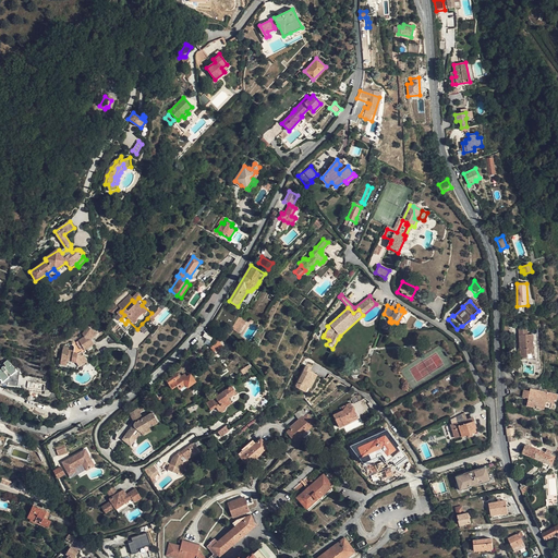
[(152,322),(157,326),(159,323),(157,323),(165,313),(161,311),(152,322)]
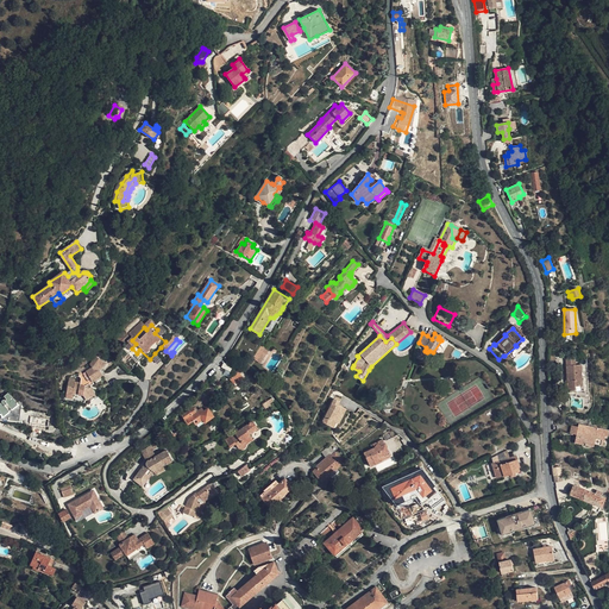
[(264,347),(262,346),(253,358),(256,360),(258,357),(261,358),(264,352),(263,351),(264,347)]
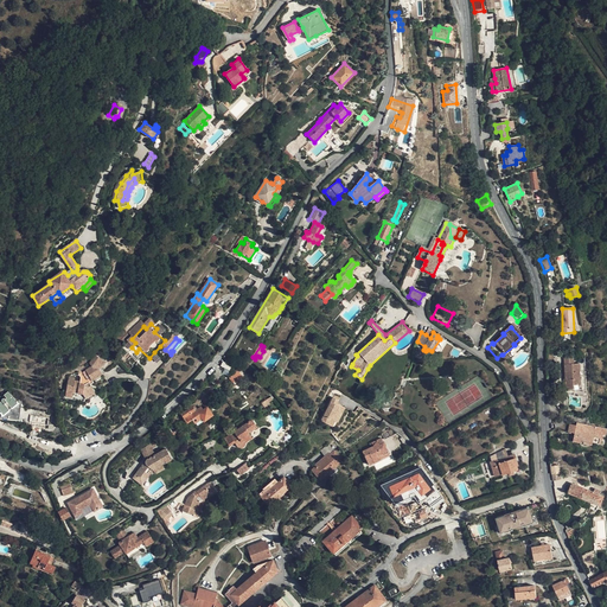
[(567,389),(574,389),(574,385),(581,384),(581,377),(582,377),(583,389),(587,389),(586,363),(575,364),(575,356),(566,357),(567,389)]
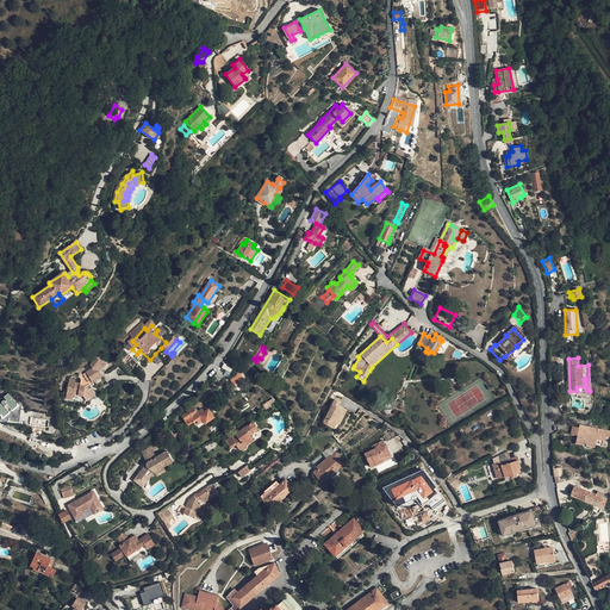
[(69,393),(75,393),(75,392),(86,393),(95,388),(93,386),(93,385),(95,384),(97,386),(100,387),(109,383),(106,377),(106,363),(95,362),(95,372),(98,374),(81,375),(82,379),(82,384),(76,383),(76,380),(72,380),(69,393)]
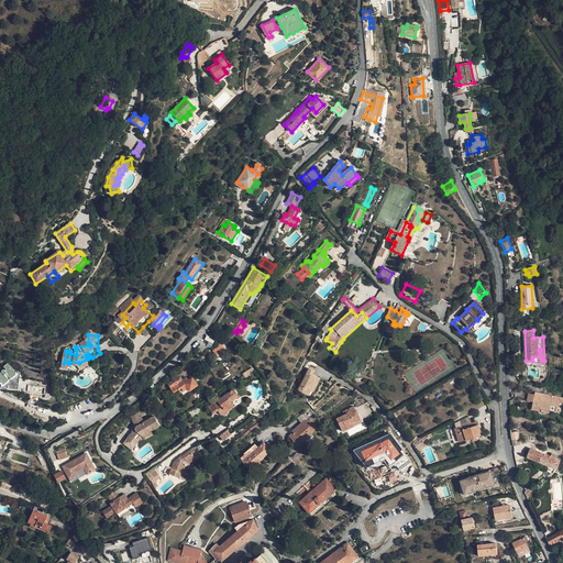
[(224,354),(218,346),(212,350),(218,359),(224,354)]
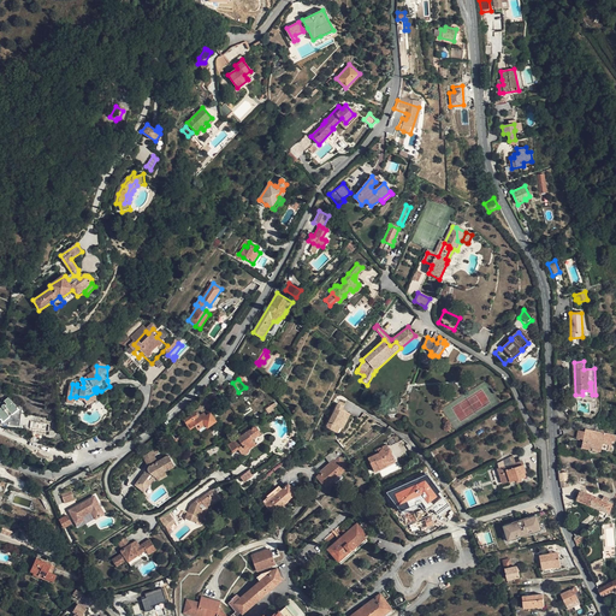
[(273,404),(265,410),(266,414),(278,407),(276,402),(273,404)]
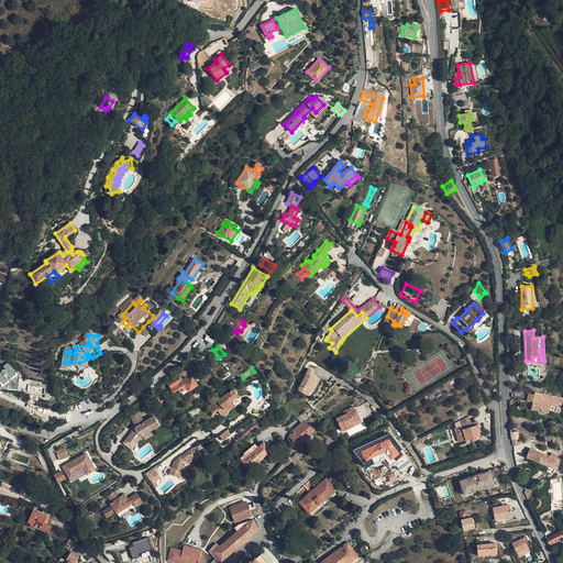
[(310,389),(311,388),(317,377),(312,375),(316,370),(310,367),(298,389),(301,390),(304,386),(310,389)]
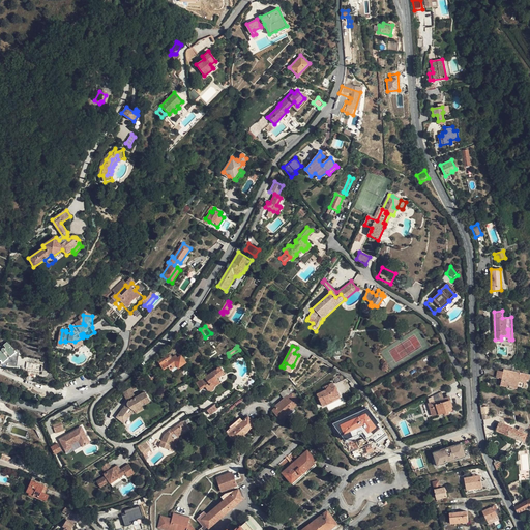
[(16,359),(17,357),(17,356),(18,355),(18,352),(16,351),(12,351),(5,350),(3,349),(2,348),(1,348),(1,349),(1,350),(1,351),(1,352),(0,351),(0,358),(1,360),(1,362),(3,364),(7,365),(7,363),(10,363),(12,362),(15,361),(16,359)]
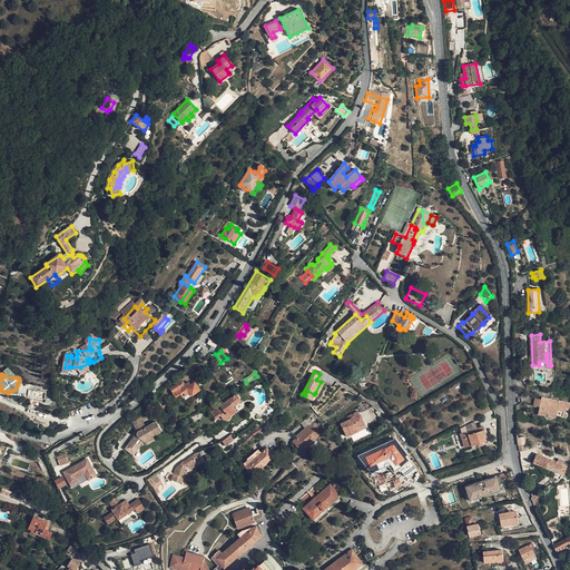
[(174,385),(174,386),(169,389),(173,393),(174,393),(176,397),(180,395),(183,397),(189,393),(192,396),(200,390),(195,382),(190,385),(188,382),(185,384),(183,382),(182,382),(179,380),(175,383),(176,384),(174,385)]
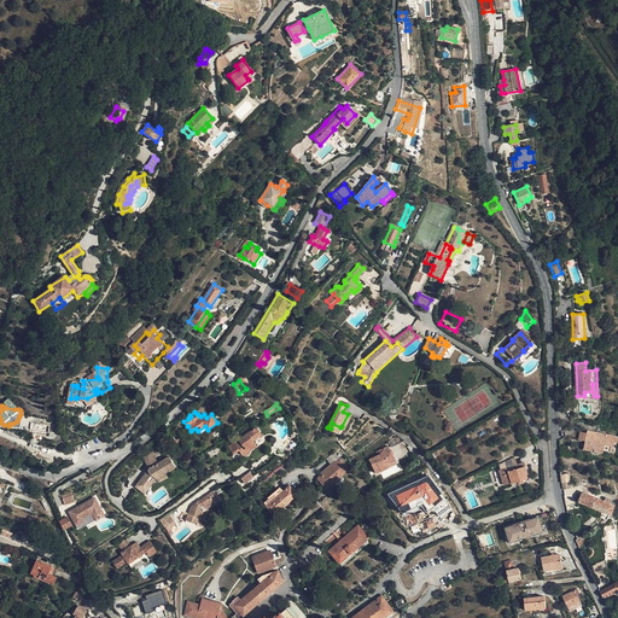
[(345,429),(351,415),(348,414),(342,426),(345,429)]
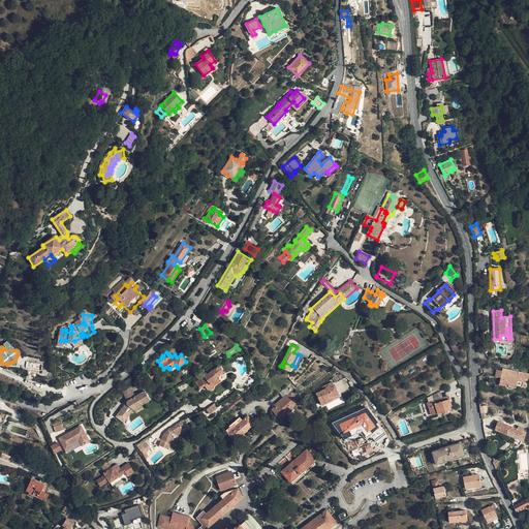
[(17,365),(17,356),(16,359),(14,361),(12,362),(10,363),(7,363),(7,365),(17,365)]
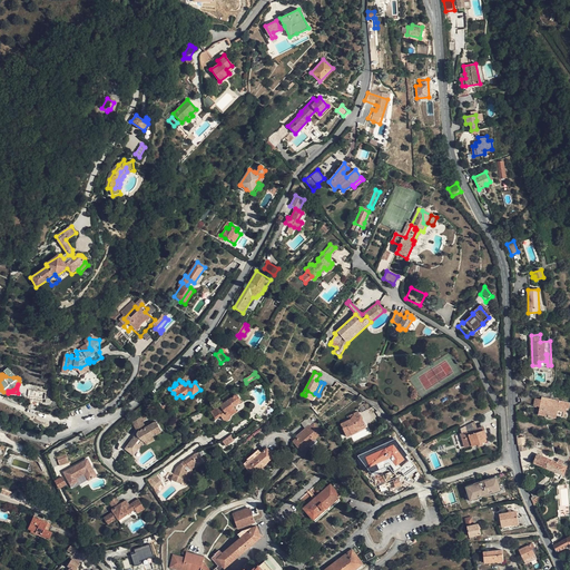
[(28,390),(27,396),(45,400),(46,392),(28,390)]
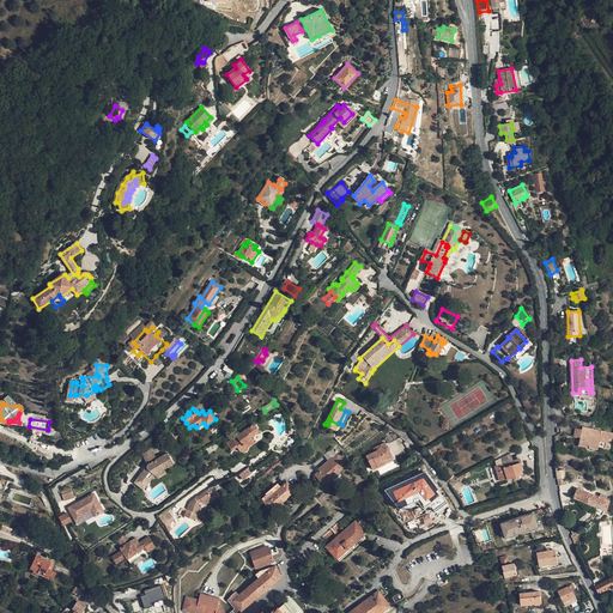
[(325,424),(323,425),(335,431),(338,424),(331,420),(328,425),(325,424)]
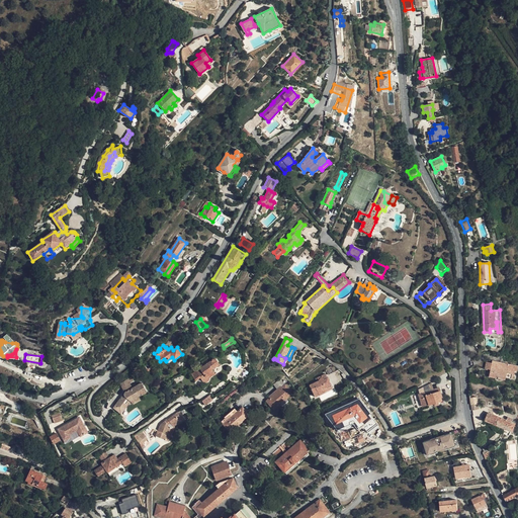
[(216,358),(192,374),(196,380),(200,377),(204,382),(206,382),(208,380),(209,379),(210,377),(216,374),(212,369),(220,365),(216,358)]
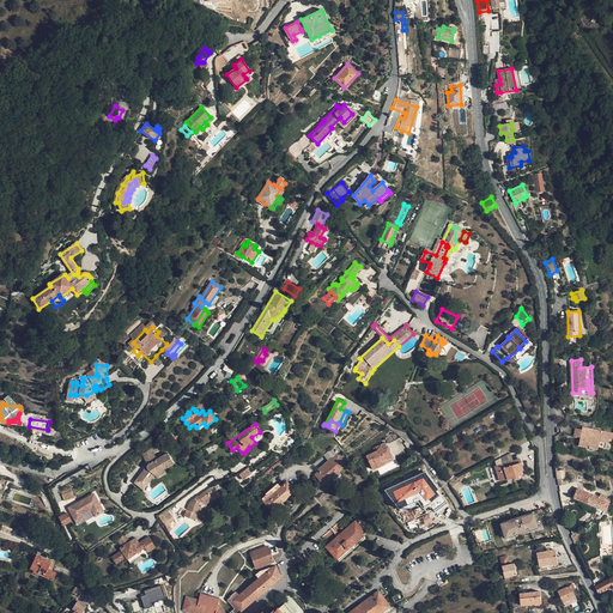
[(612,435),(612,432),(592,429),(590,436),(582,434),(582,429),(576,428),(575,436),(581,437),(580,443),(590,444),(590,448),(599,450),(599,447),(607,448),(610,438),(612,439),(612,435)]
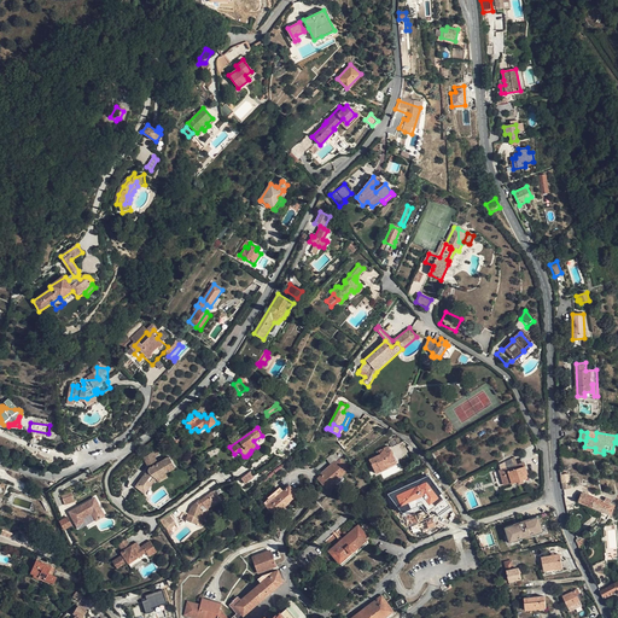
[(400,444),(396,436),(389,439),(392,447),(400,444)]
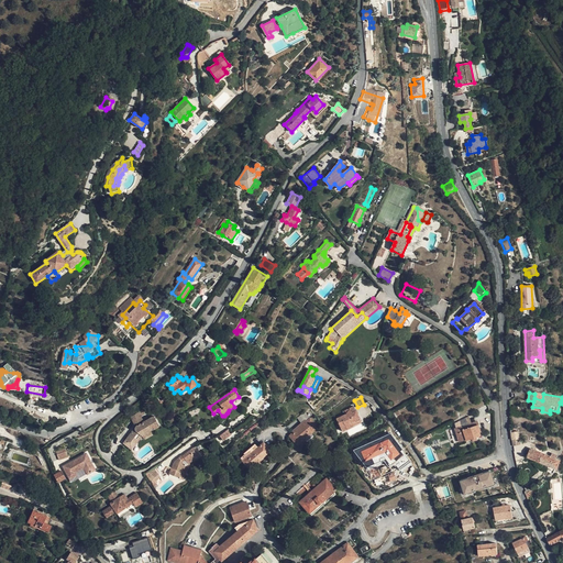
[(361,422),(356,411),(353,407),(346,409),(349,412),(348,416),(346,416),(337,420),(340,427),(344,424),(346,428),(352,424),(352,427),(361,422)]
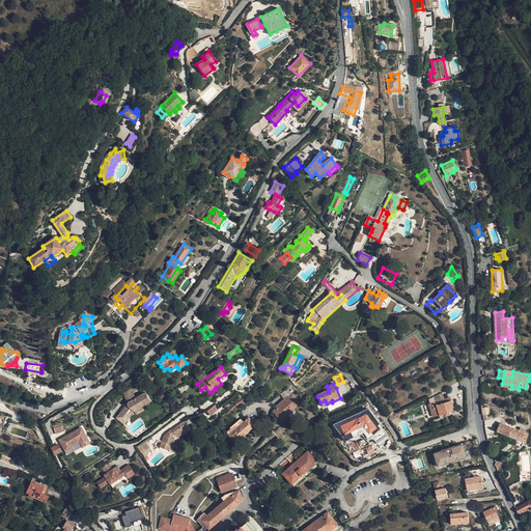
[(123,393),(128,400),(129,402),(128,406),(127,406),(116,418),(118,419),(120,416),(122,418),(127,413),(131,416),(134,411),(136,412),(143,409),(142,407),(150,401),(145,392),(135,397),(132,392),(137,389),(135,386),(123,393)]
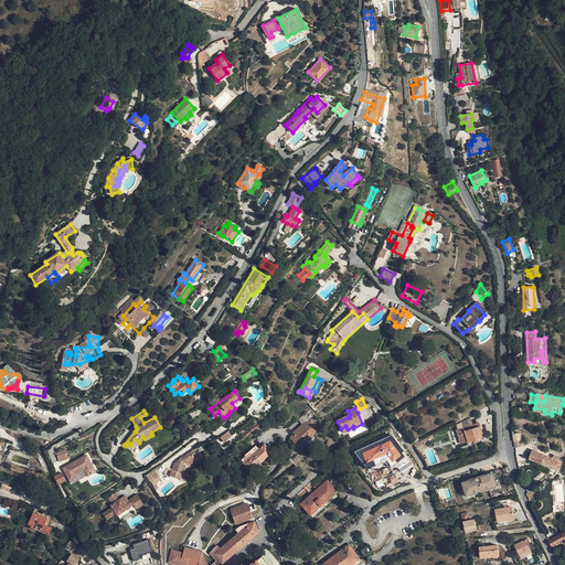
[(456,426),(458,430),(472,425),(470,418),(456,426)]
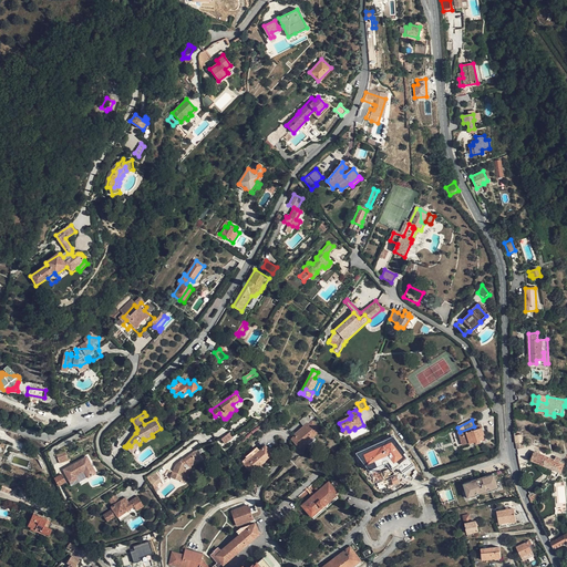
[(309,424),(307,423),(294,435),(296,436),(292,440),(300,447),(306,442),(308,445),(316,437),(313,435),(320,431),(312,422),(309,424)]
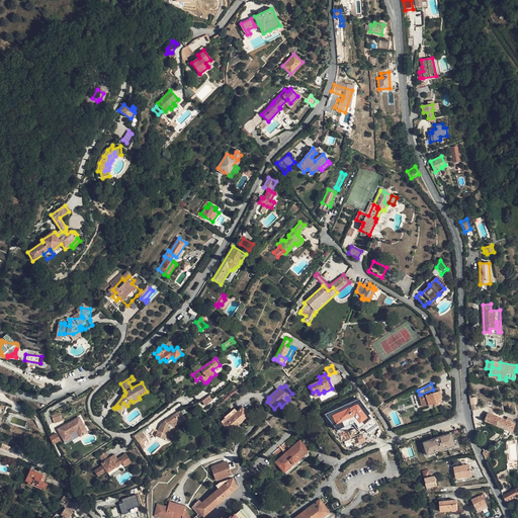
[(433,390),(420,395),(418,396),(422,407),(428,405),(429,406),(442,402),(441,398),(442,398),(439,389),(433,390)]
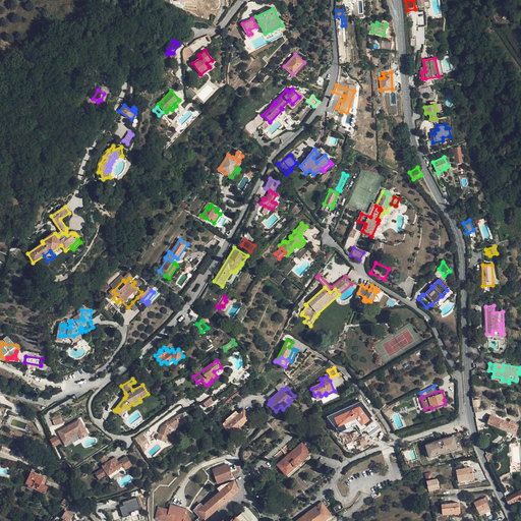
[(203,403),(207,408),(215,402),(211,397),(203,403)]
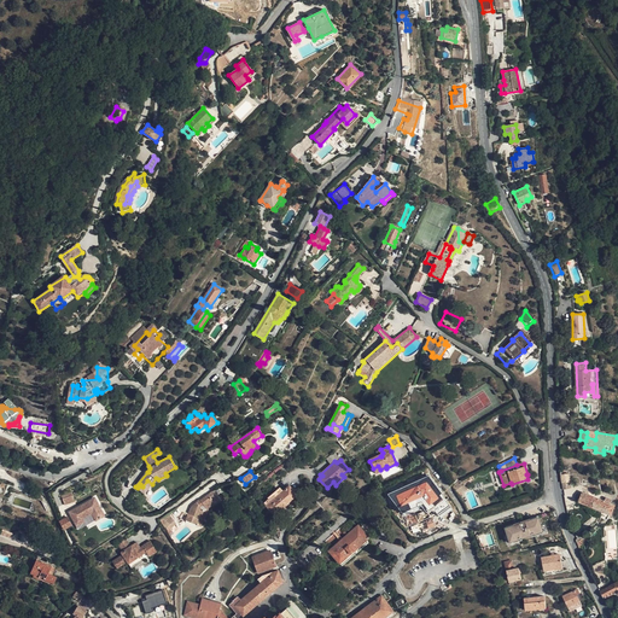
[(563,489),(563,490),(570,489),(570,482),(571,482),(569,473),(560,474),(563,489)]
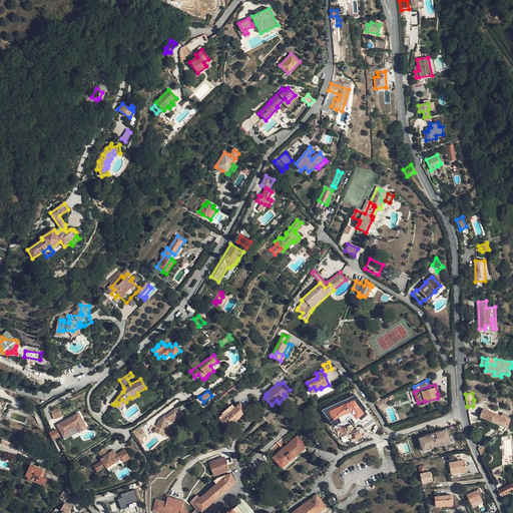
[(119,409),(126,402),(122,399),(118,404),(116,402),(114,405),(119,409)]
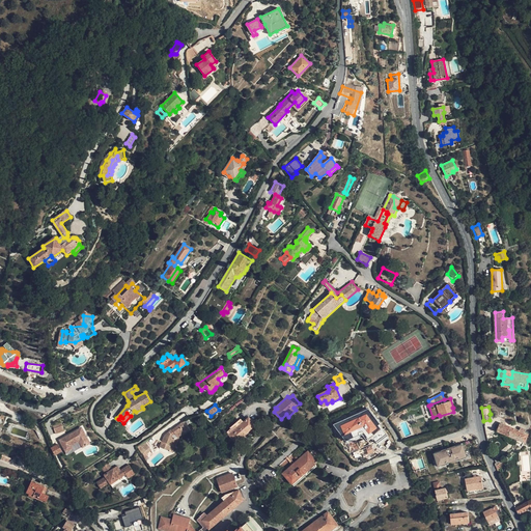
[(396,414),(389,419),(393,425),(401,421),(396,414)]
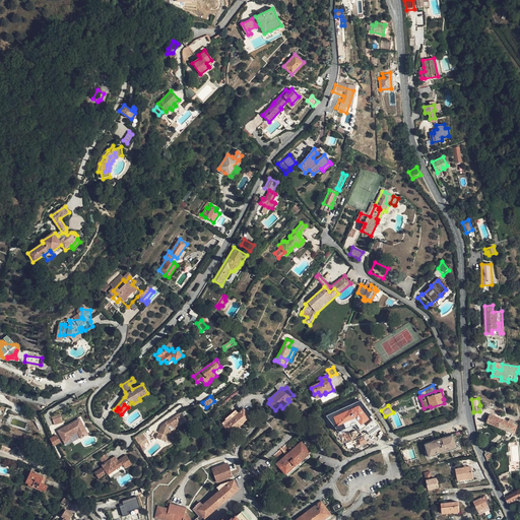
[(31,413),(28,412),(29,408),(24,406),(21,413),(30,416),(31,413)]
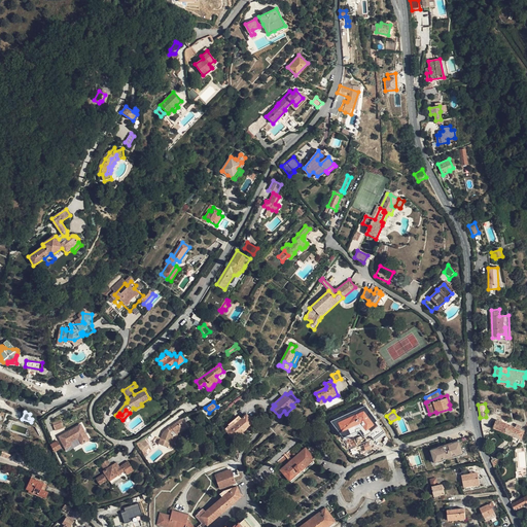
[(242,419),(240,417),(229,426),(231,428),(226,432),(232,438),(235,436),(235,435),(239,431),(240,432),(244,428),(244,427),(247,425),(249,425),(252,422),(247,416),(242,419)]
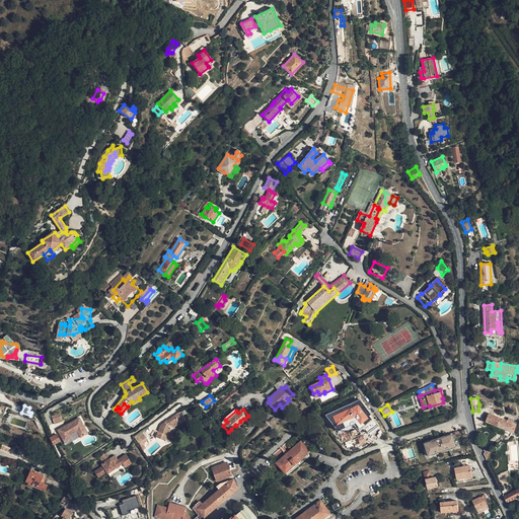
[(160,425),(158,432),(157,434),(156,437),(168,442),(175,426),(180,423),(181,424),(186,421),(179,413),(168,420),(168,421),(166,422),(165,422),(160,425)]
